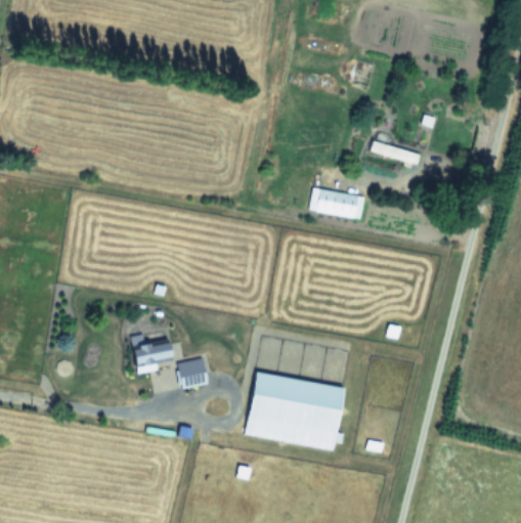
[(421,154),(373,142),(371,154),(418,165),(421,154)]
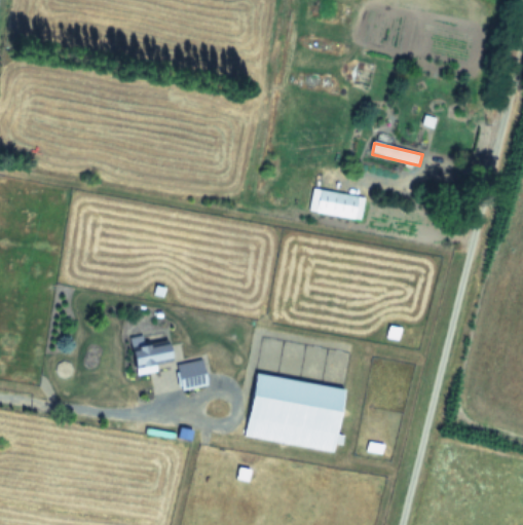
[(366,197),(314,189),(310,212),(363,220),(366,197)]
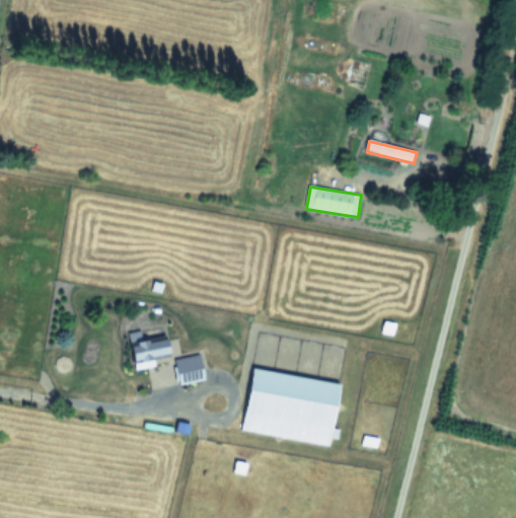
[(332,445),(341,383),(252,370),(243,432),(332,445)]
